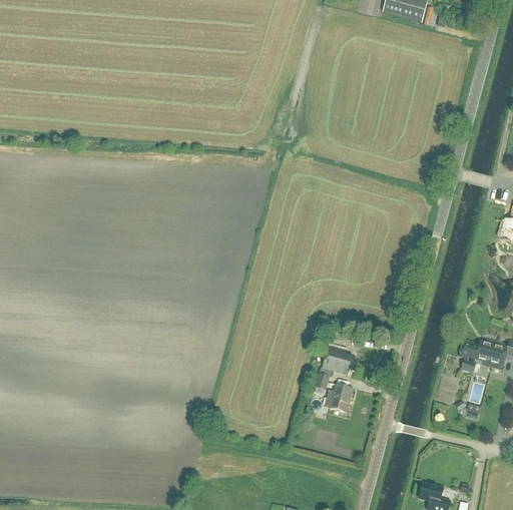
[(421,23),(427,3),(417,0),(385,0),(382,11),(421,23)]
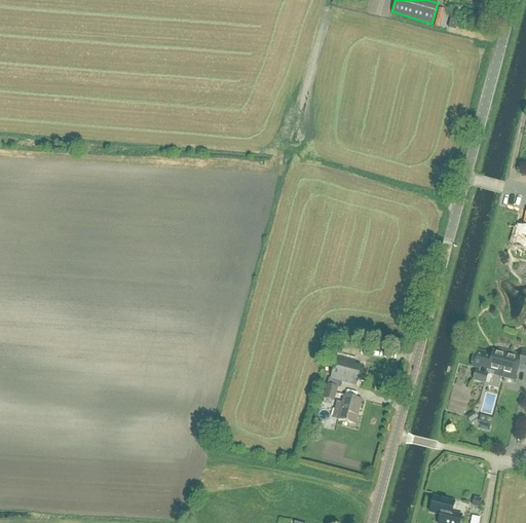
[(457,20),(450,19),(448,27),(455,29),(457,20)]
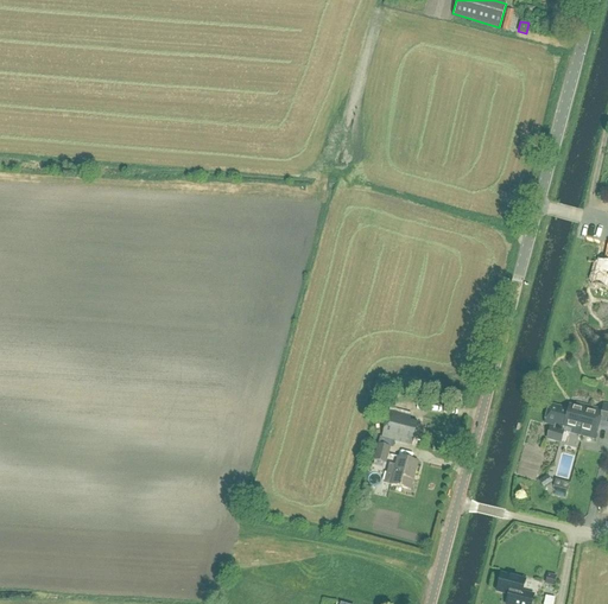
[(590,280),(591,280),(590,283),(607,287),(607,286),(607,260),(597,258),(594,272),(593,271),(590,272),(589,278),(590,280)]
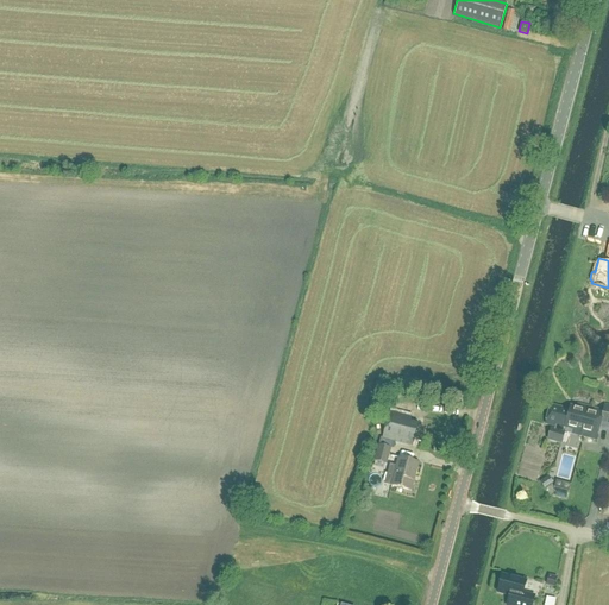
[(596,438),(600,418),(608,421),(608,402),(603,402),(602,409),(576,403),(575,407),(567,404),(567,408),(548,404),(544,423),(554,426),(553,429),(550,428),(547,439),(560,441),(563,430),(596,438)]
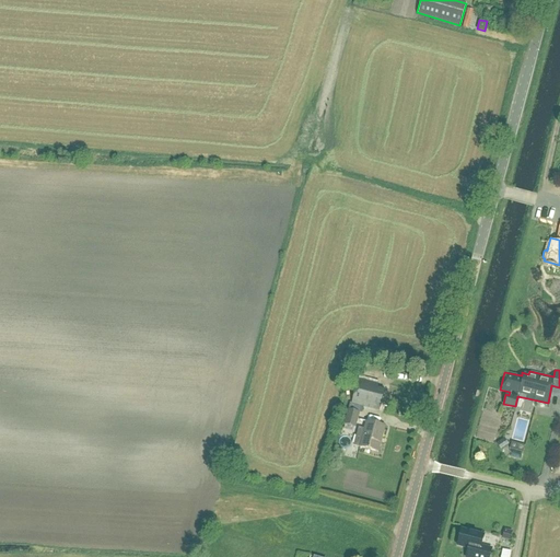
[(350,402),(380,409),(385,387),(376,385),(378,382),(358,376),(350,402)]
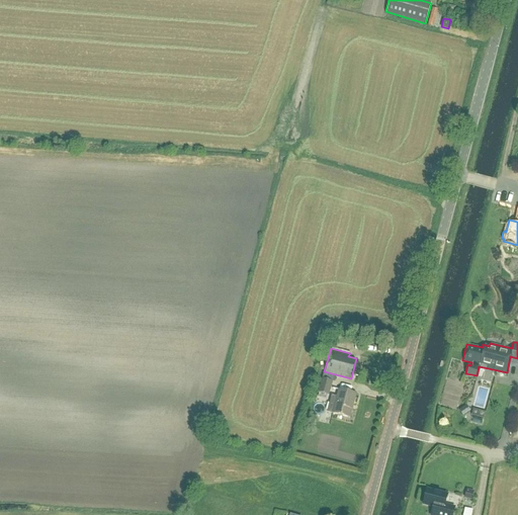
[(329,394),(333,379),(322,376),(318,391),(329,394)]
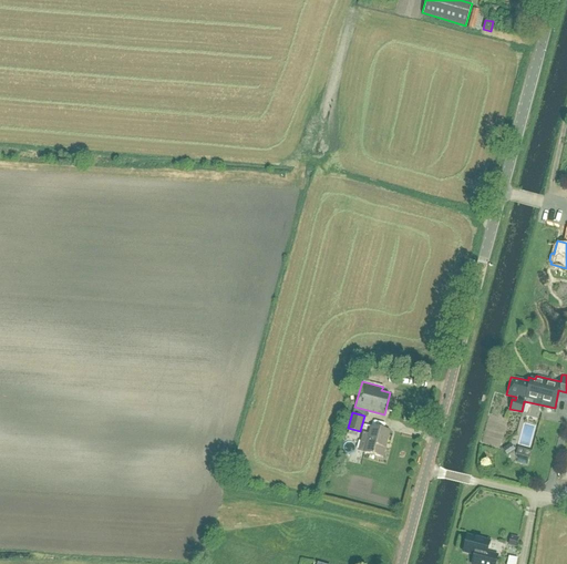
[(371,424),(369,432),(363,430),(358,449),(382,455),(389,430),(371,424)]
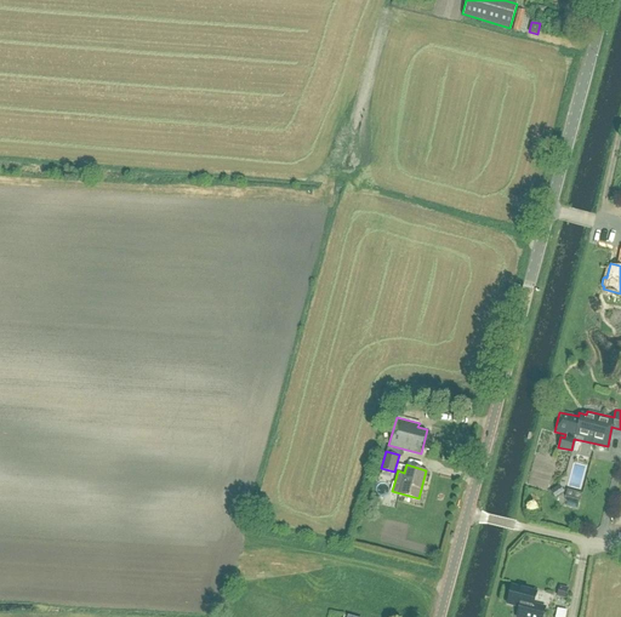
[(520,616),(523,616),(542,616),(545,606),(534,603),(536,590),(512,584),(507,603),(519,605),(517,616),(520,616)]
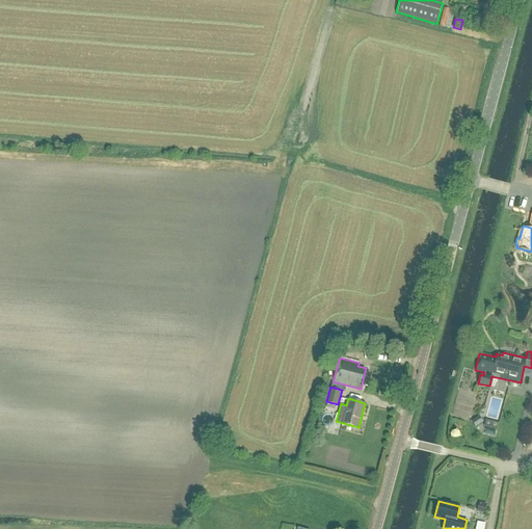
[(479,501),(477,509),(484,510),(486,502),(479,501)]
